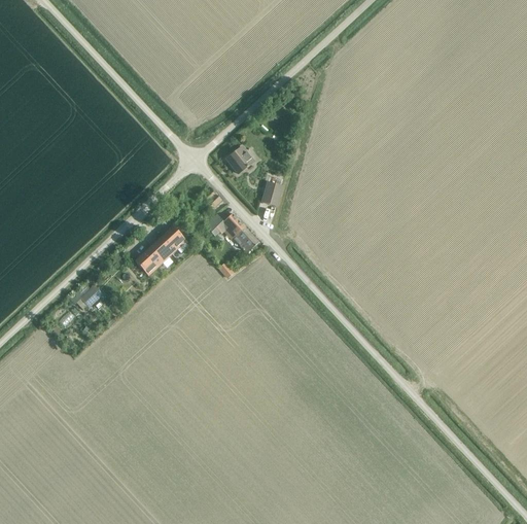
[(226,156),(238,172),(253,161),(241,145),(226,156)]
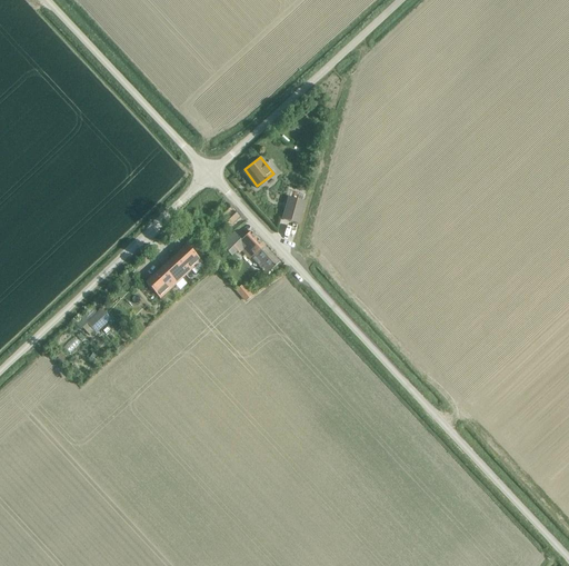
[(305,200),(289,196),(282,218),(298,222),(305,200)]
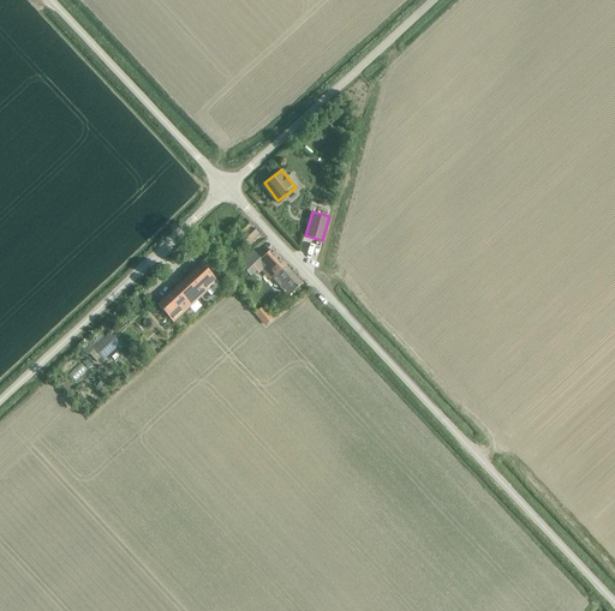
[(244,244),(258,232),(246,219),(237,228),(243,234),(239,239),(244,244)]
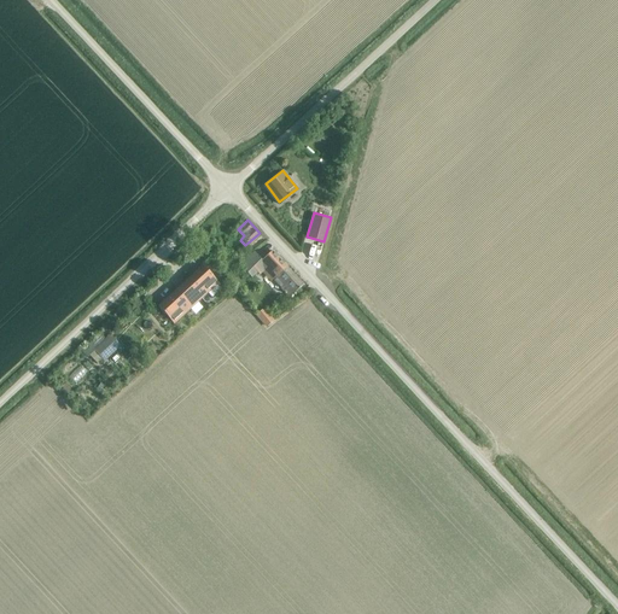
[(243,245),(229,256),(234,263),(248,252),(243,245)]
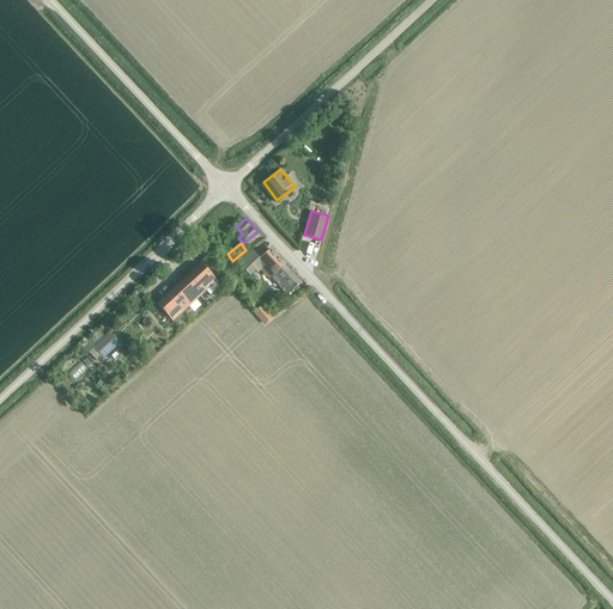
[(259,256),(252,247),(237,260),(244,269),(249,274),(255,268),(258,270),(260,268),(265,263),(259,256)]
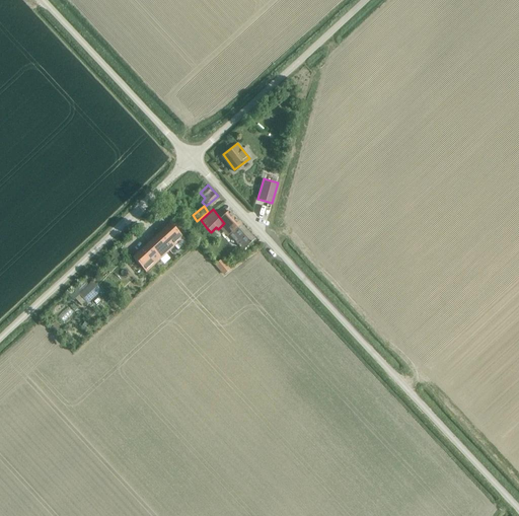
[(227,209),(219,217),(224,223),(220,227),(227,233),(228,231),(243,247),(254,237),(227,209)]
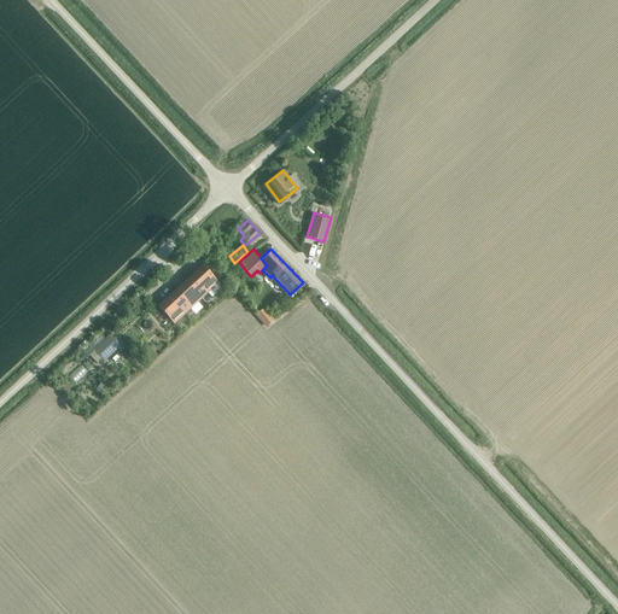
[(203,263),(158,304),(173,321),(202,294),(207,291),(211,296),(220,287),(215,282),(217,280),(203,263)]
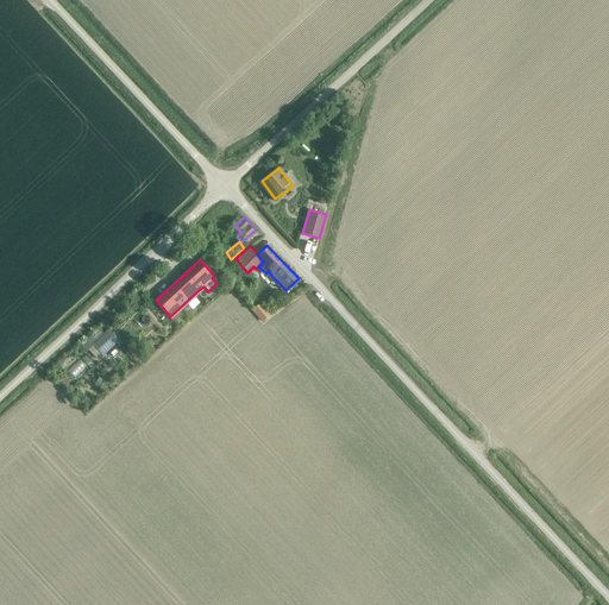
[(138,289),(132,294),(137,300),(143,294),(138,289)]
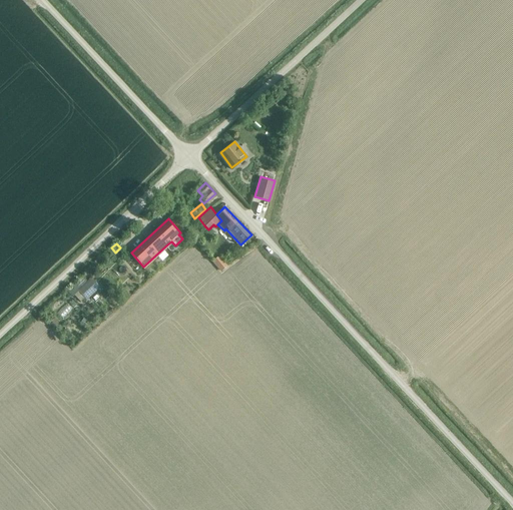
[(217,255),(212,259),(220,270),(225,266),(217,255)]
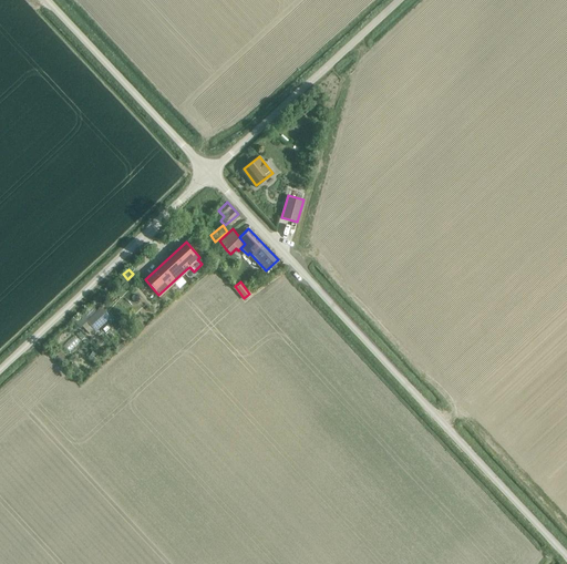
[(85,319),(95,329),(111,316),(101,305),(85,319)]
